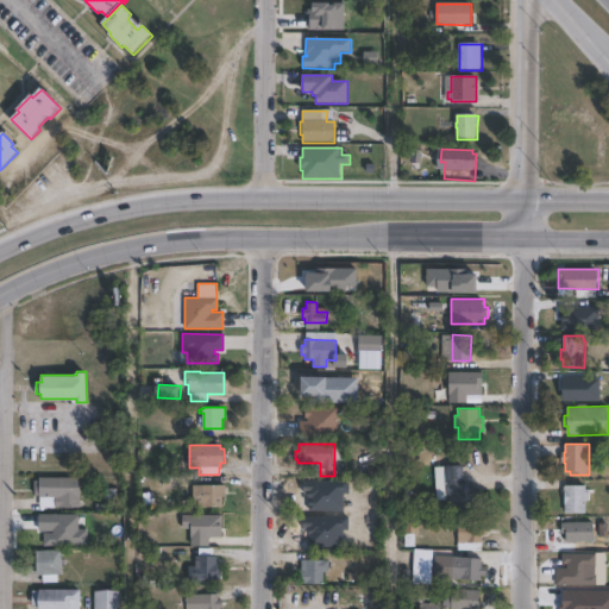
[(473,482),(462,482),(462,465),(444,465),(444,500),(473,500),(473,482)]
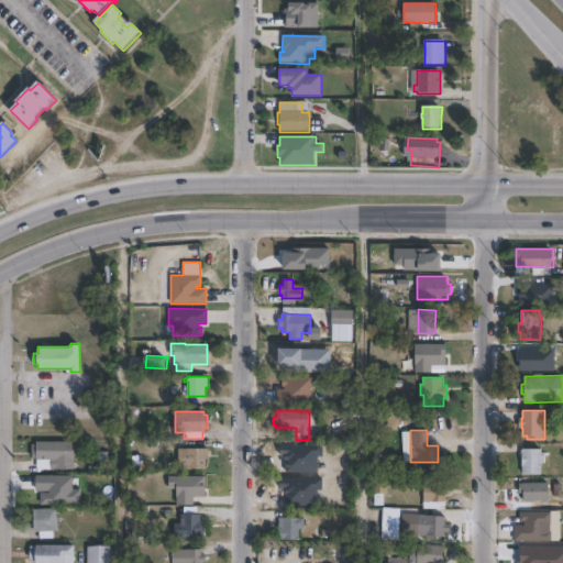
[(74,441),(74,468),(36,468),(36,460),(35,460),(35,459),(32,459),(32,444),(36,444),(36,441),(74,441)]
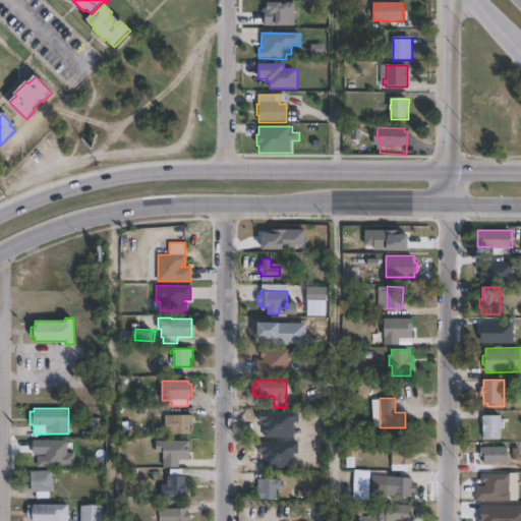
[(193,433),(165,435),(165,415),(193,414),(193,433)]
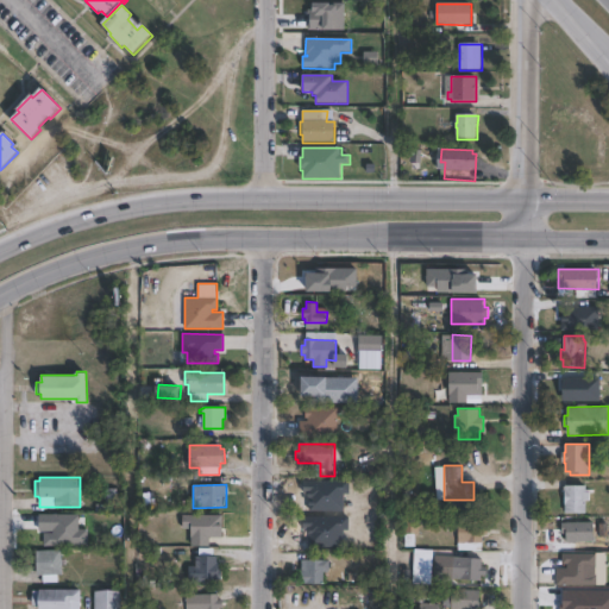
[(586,485),(586,489),(589,489),(589,491),(590,491),(590,501),(586,501),(586,513),(565,512),(565,496),(564,496),(564,487),(566,487),(566,484),(586,485)]
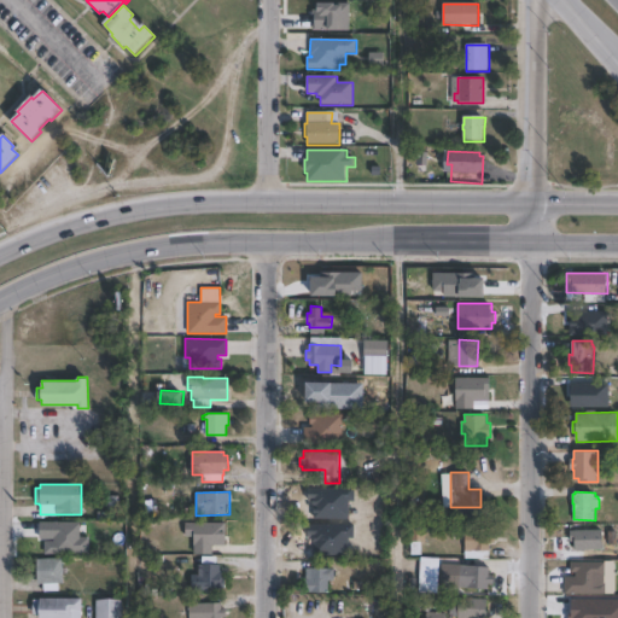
[(111,520),(97,519),(97,512),(108,512),(108,496),(118,496),(117,514),(111,514),(111,520)]
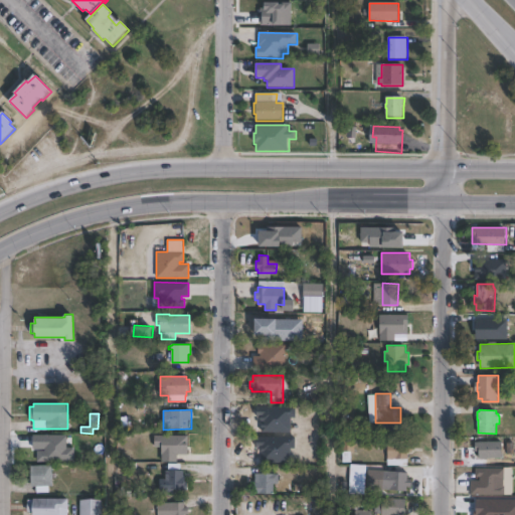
[(186,452),(186,435),(154,435),(154,447),(160,447),(160,460),(177,460),(177,452),(186,452)]
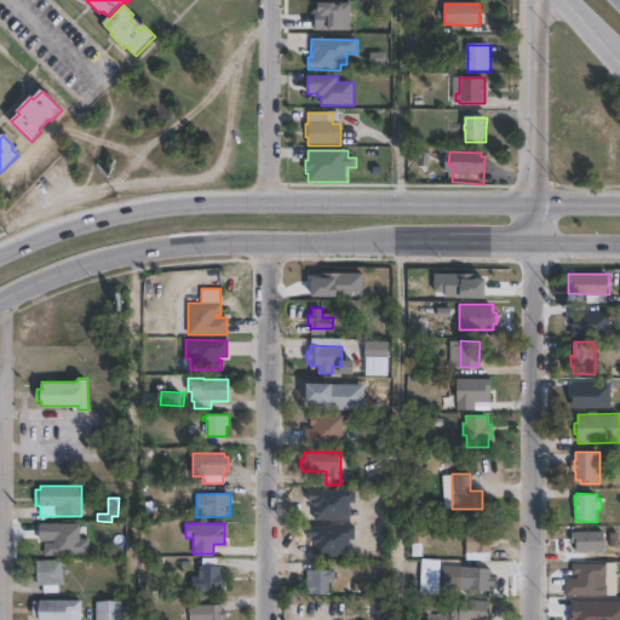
[(75,526),(74,543),(63,543),(63,556),(49,556),(49,555),(36,555),(38,524),(75,526)]
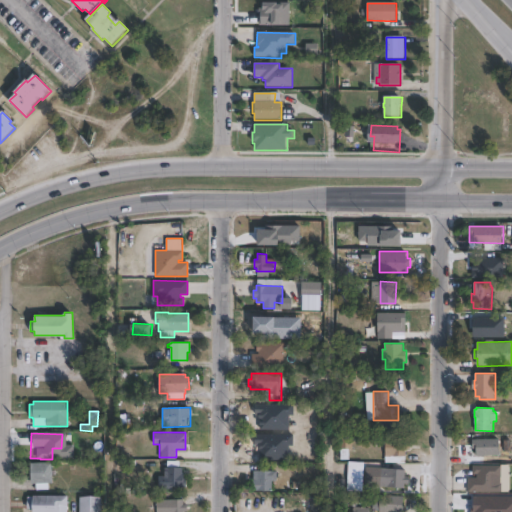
[(405,438),(405,443),(419,443),(419,449),(411,449),(411,450),(406,450),(406,456),(385,457),(385,439),(405,438)]
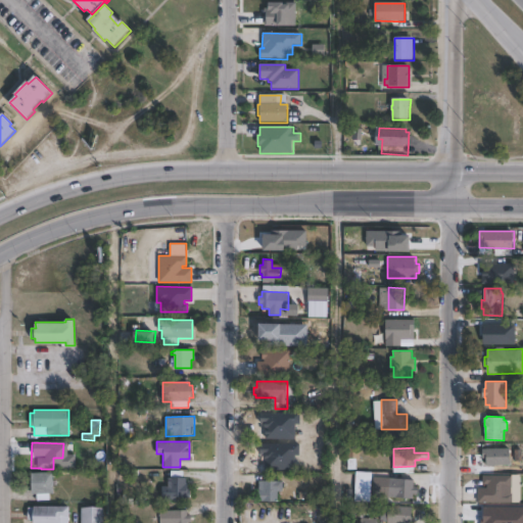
[(511,448),(511,465),(486,465),(486,459),(482,459),(482,448),(511,448)]
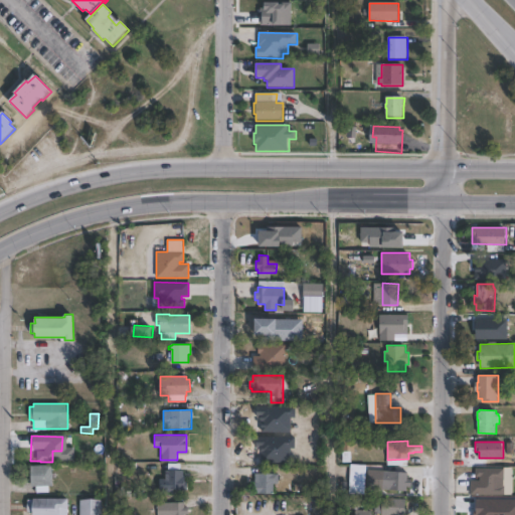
[(180,464),(180,470),(183,470),(183,476),(185,476),(185,481),(187,481),(187,493),(159,492),(159,479),(165,479),(165,470),(168,470),(168,464),(180,464)]
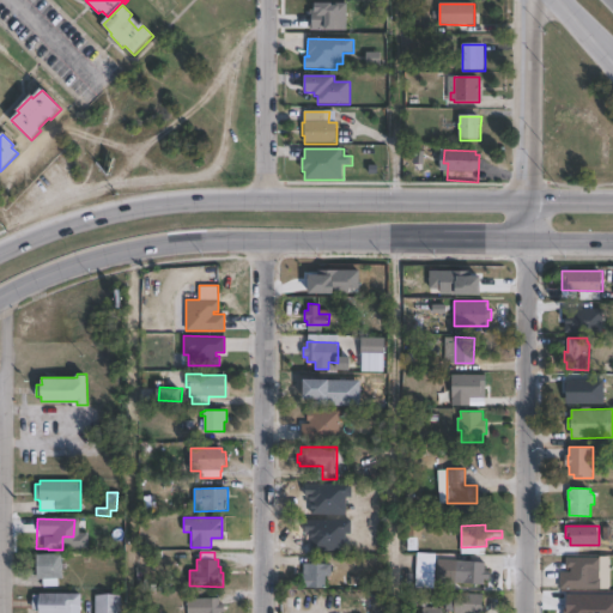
[(58,578),(58,586),(43,587),(42,580),(37,580),(36,554),(61,553),(62,578),(58,578)]
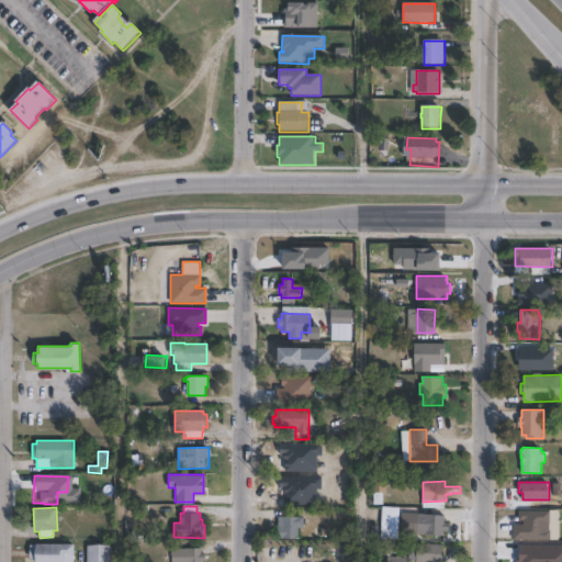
[(550,512),(550,524),(543,524),(543,530),(551,531),(551,540),(513,540),(513,525),(524,525),(524,520),(519,520),(519,512),(550,512)]
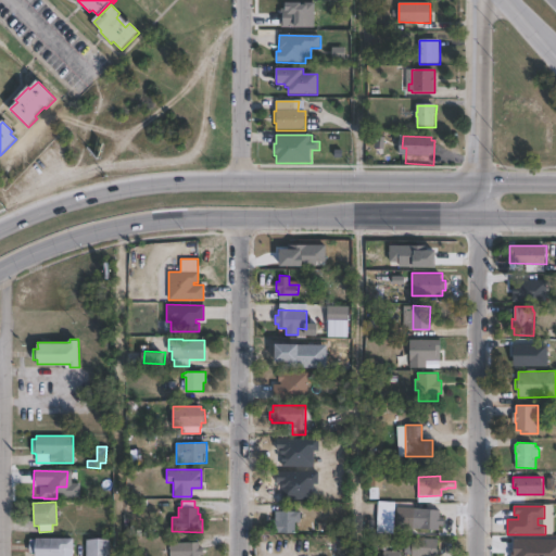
[(444,518),(444,526),(440,525),(440,531),(412,529),(413,508),(440,510),(440,517),(444,518)]
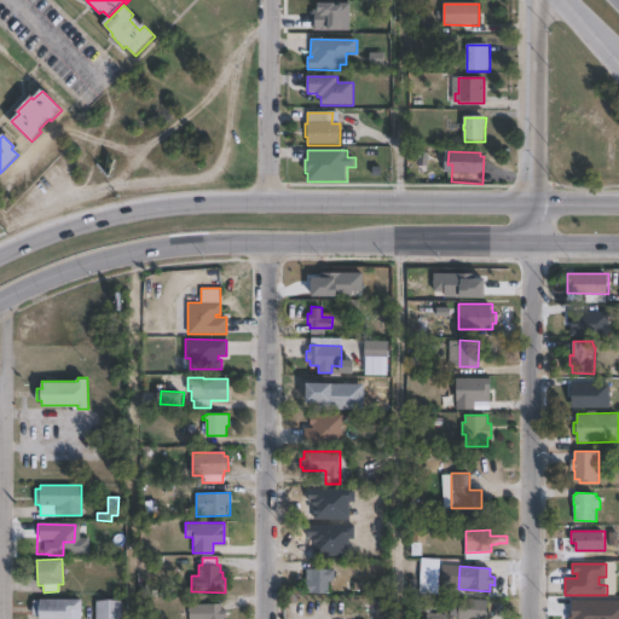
[(329,594),(306,594),(306,570),(329,570),(329,594)]
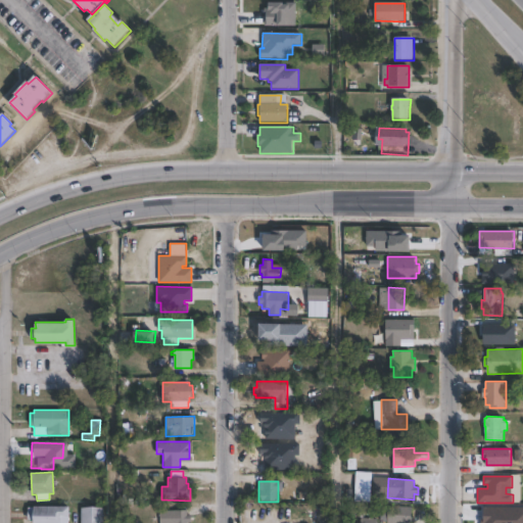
[(67,518),(67,522),(34,522),(34,520),(28,520),(28,511),(34,511),(34,506),(69,507),(68,518),(67,518)]
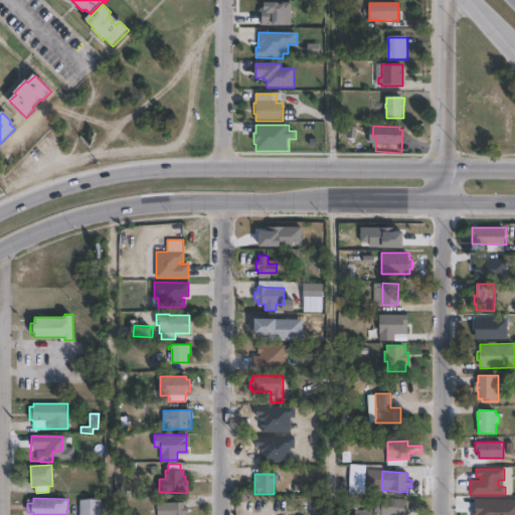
[(405,499),(405,514),(381,514),(382,498),(405,499)]
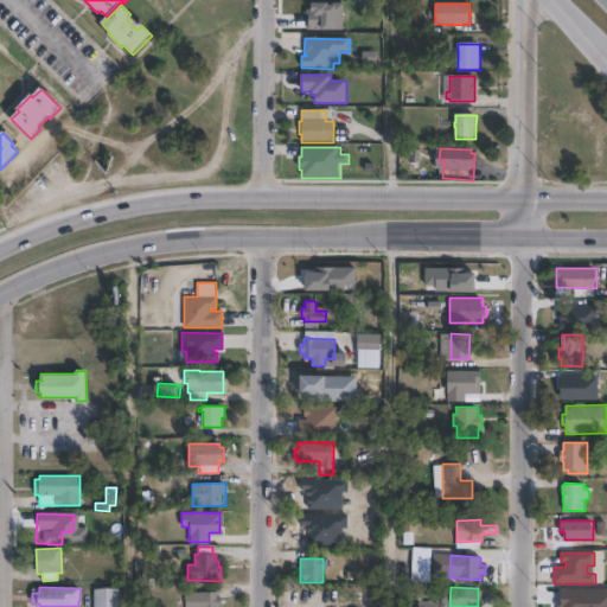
[(94,606),(94,589),(120,589),(120,606),(94,606)]
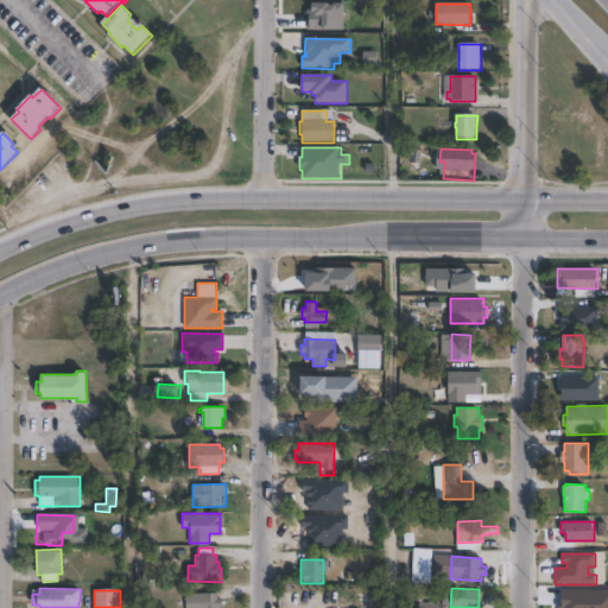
[(217,593),(217,600),(222,600),(222,607),(185,607),(185,594),(217,593)]
